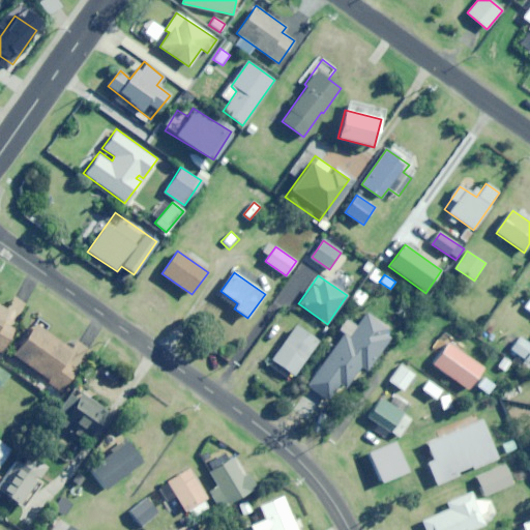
[(360,305),(367,295),(357,289),(351,299),(360,305)]
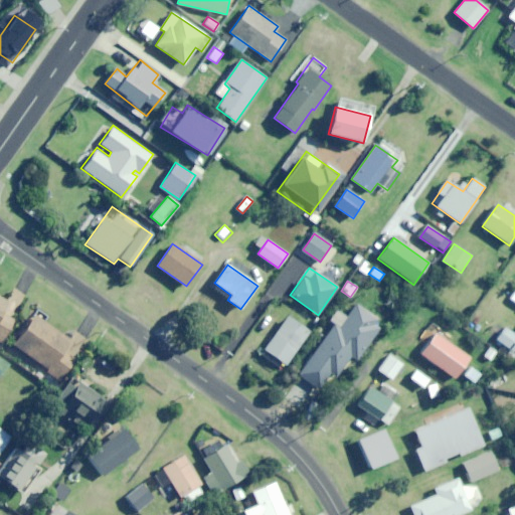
[(0,340),(1,341),(14,319),(3,312),(9,301),(0,296),(0,340)]
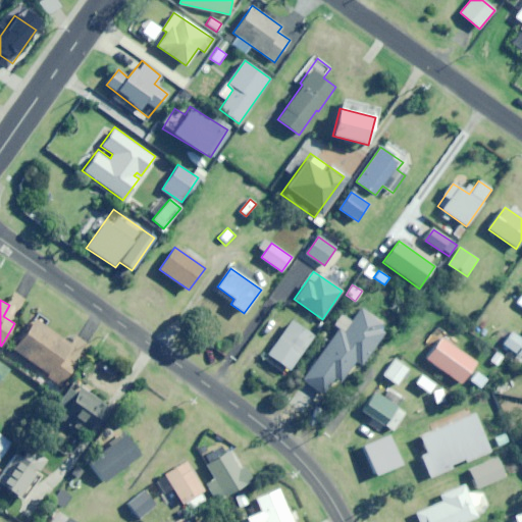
[(377,328),(381,323),(361,308),(344,332),(338,329),(302,379),(322,394),(332,380),(338,384),(356,361),(362,365),(385,333),(377,328)]
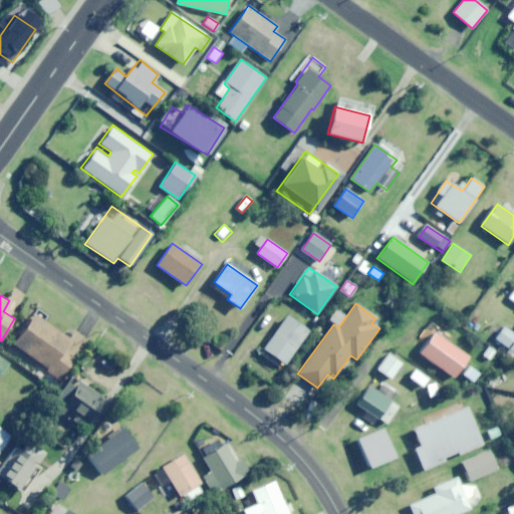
[(63,350),(70,339),(34,314),(12,345),(59,378),(73,358),(63,350)]
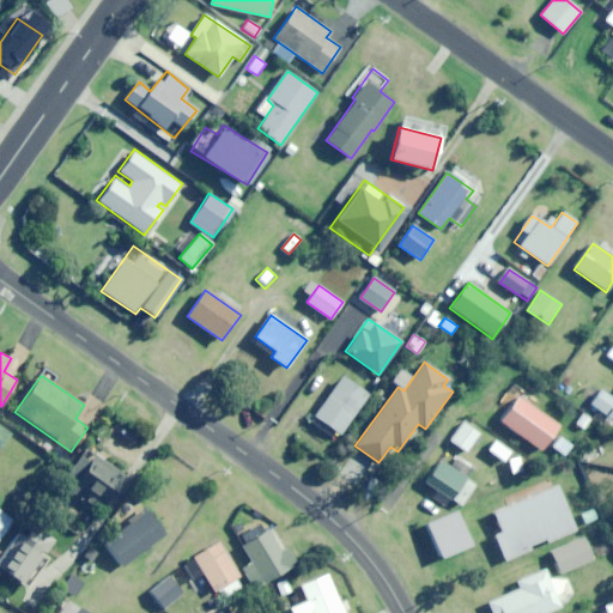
[(339,434),(366,395),(343,377),(314,416),(339,434)]
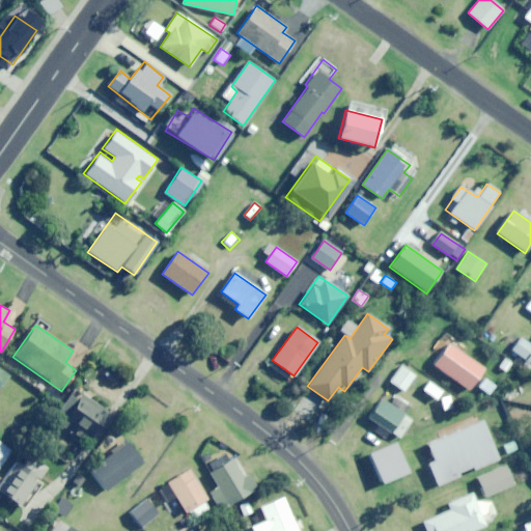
[(529,364),(530,360),(530,345),(520,338),(510,351),(529,364)]
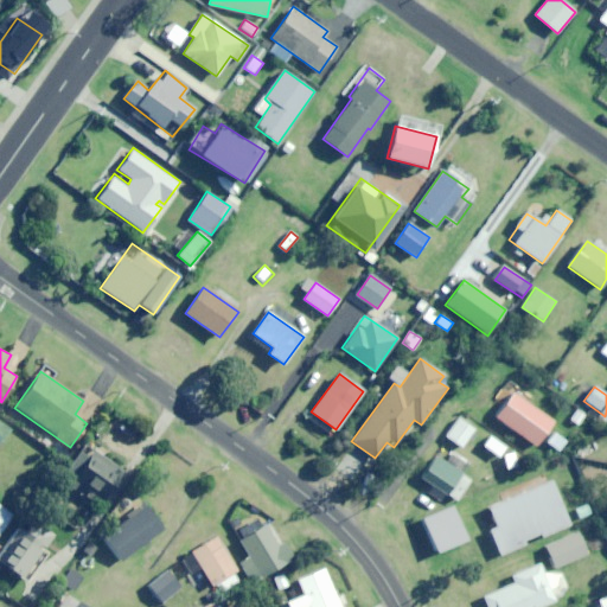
[(537,446),(554,421),(513,393),(496,417),(537,446)]
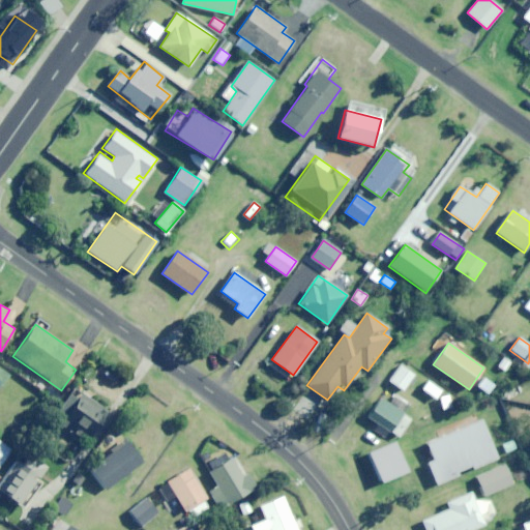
[(102,376),(113,366),(104,356),(93,364),(102,376)]
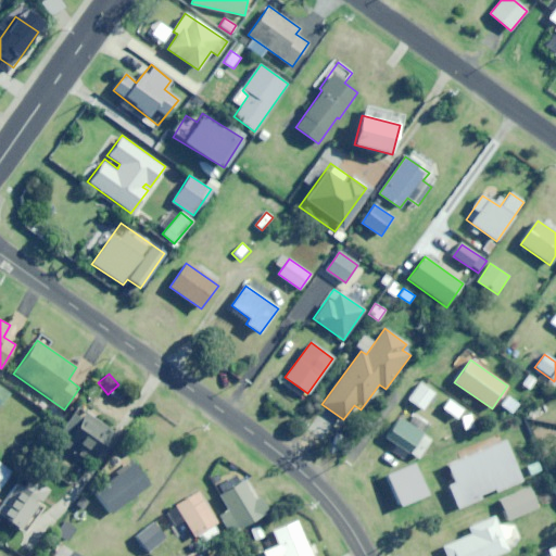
[(533,390),(539,378),(528,374),(522,384),(533,390)]
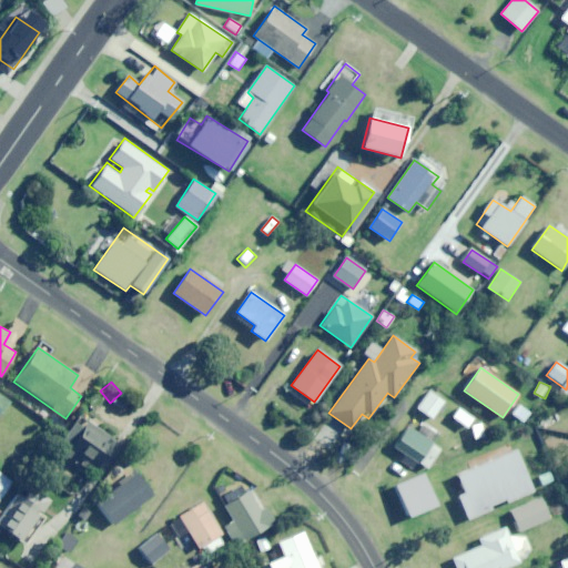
[(433,418),(445,402),(429,391),(417,408),(433,418)]
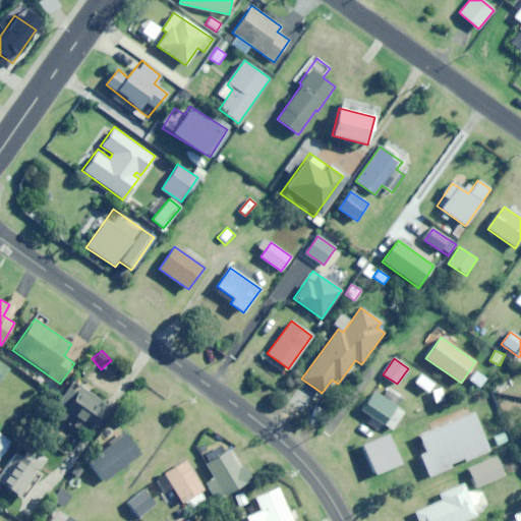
[(0,362),(0,375),(4,379),(10,369),(0,362)]
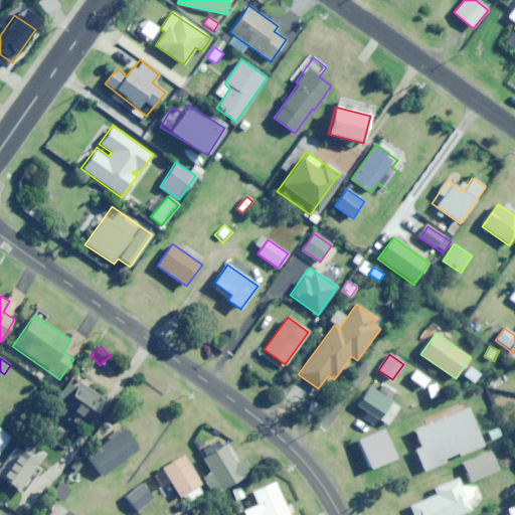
[(67,411),(63,417),(74,424),(78,417),(88,423),(105,398),(72,376),(55,402),(67,411)]
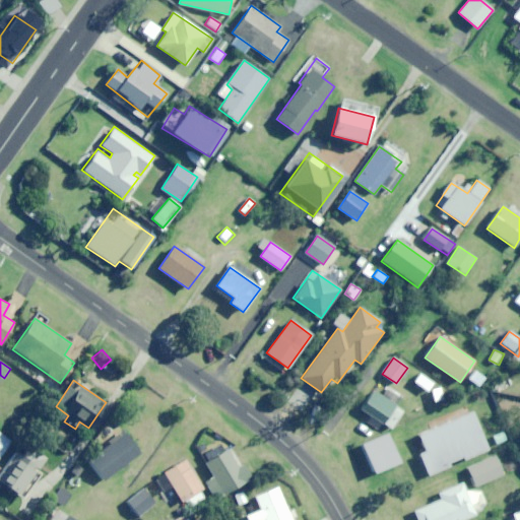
[(392,429),(404,410),(376,391),(363,409),(392,429)]
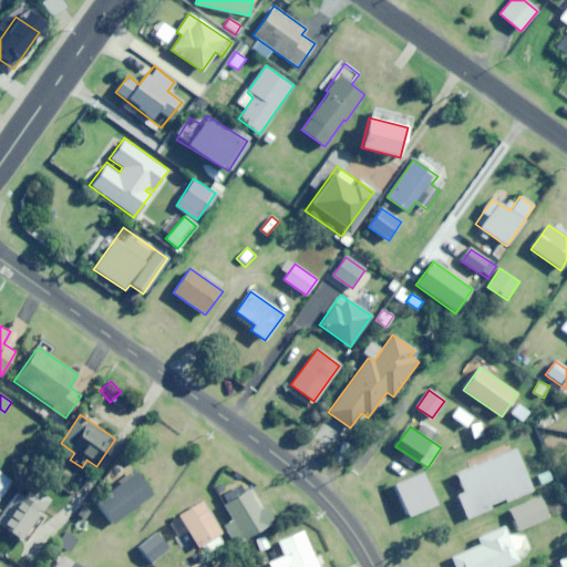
[(507,502),(533,491),(516,450),(456,474),(464,493),(457,495),(467,518),(490,508),(488,505),(505,498),(507,502)]
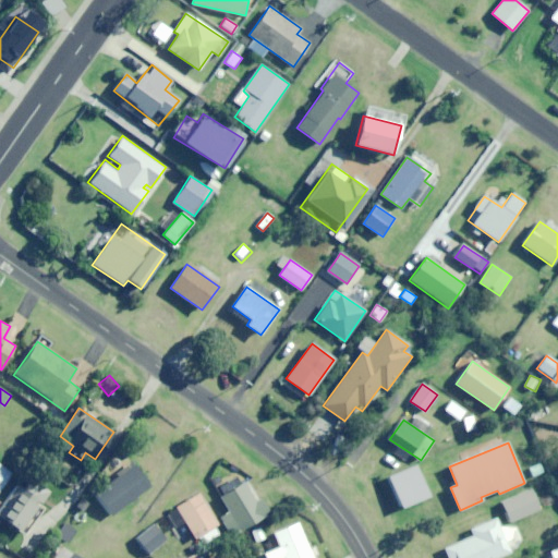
[(546,473),(541,463),(530,469),(534,478),(546,473)]
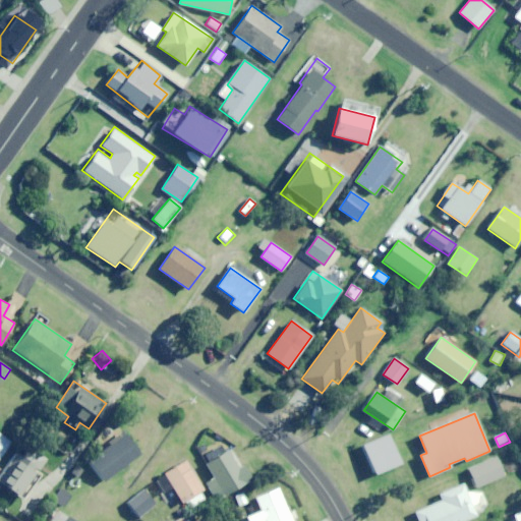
[(0,456),(10,442),(0,433),(0,456)]
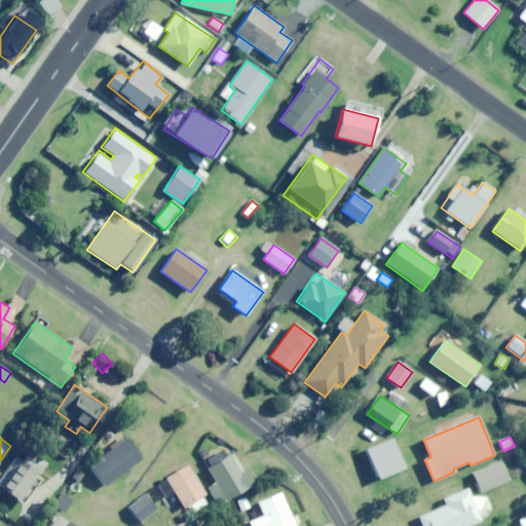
[(108,487),(143,457),(125,438),(91,466),(108,487)]
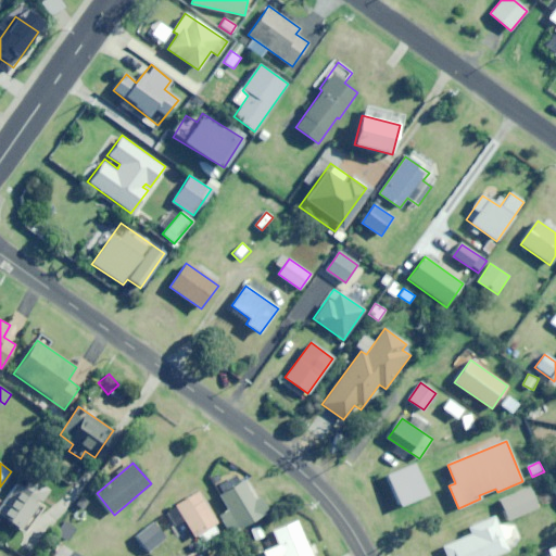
[(46,506),(42,504),(51,491),(28,476),(23,484),(20,482),(0,510),(0,515),(26,533),(46,506)]
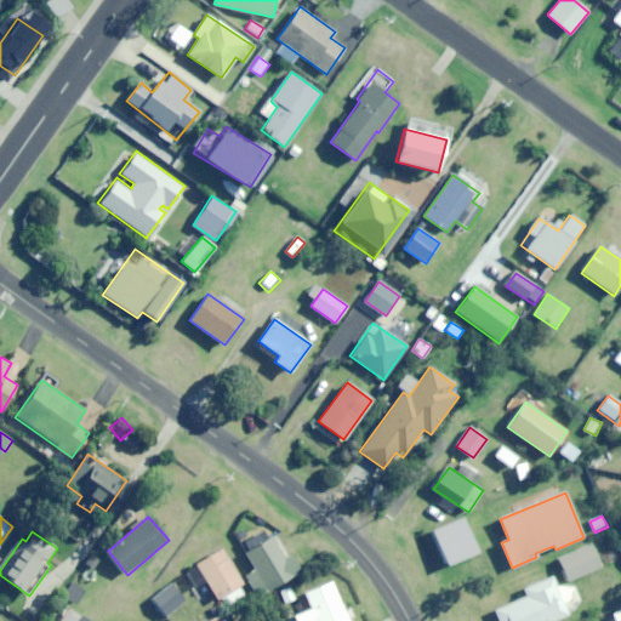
[(290,557),(286,559),(272,536),(245,552),(256,570),(250,575),(262,594),(300,571),(290,557)]
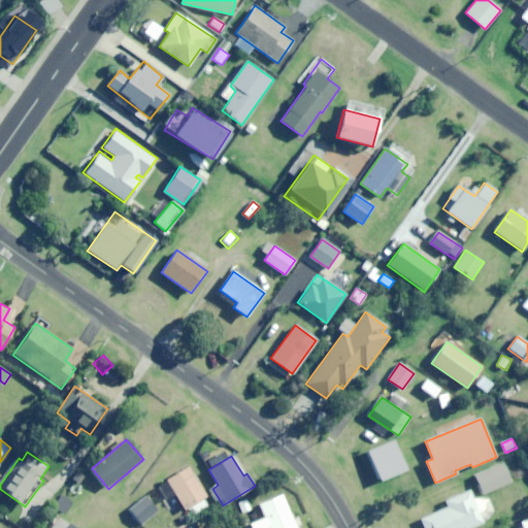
[(483,494),(512,482),(502,460),(473,472),(483,494)]
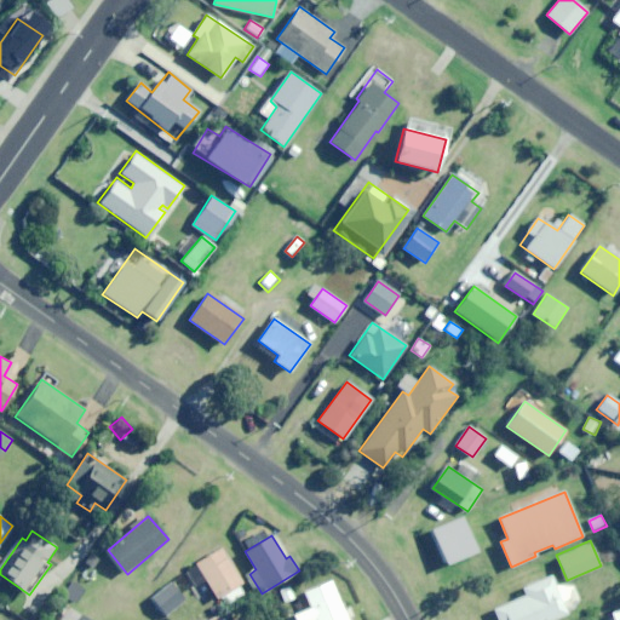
[(216,597),(241,583),(220,549),(196,563),(216,597)]
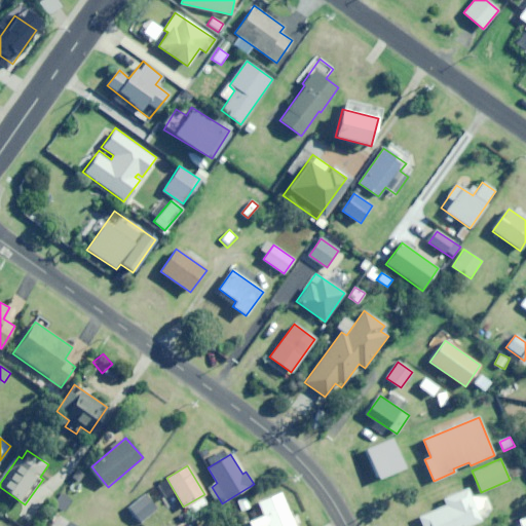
[(468,525),(495,515),(486,494),(473,499),(467,489),(444,498),(447,505),(419,517),(422,525),(468,525)]
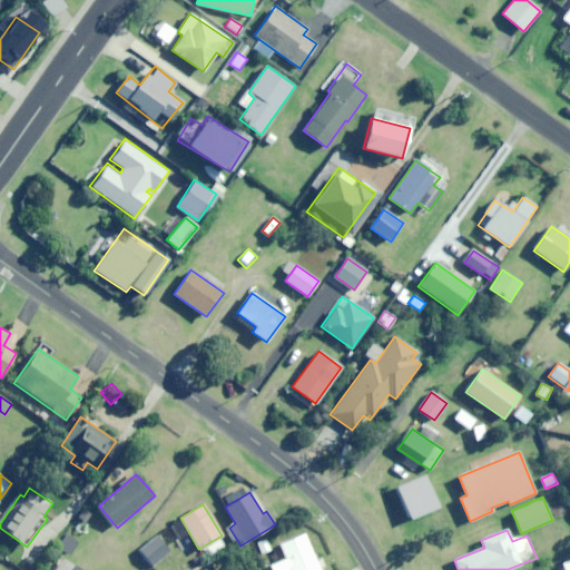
[(318,569),(304,533),(278,543),(285,559),(268,566),(271,569),(318,569)]
